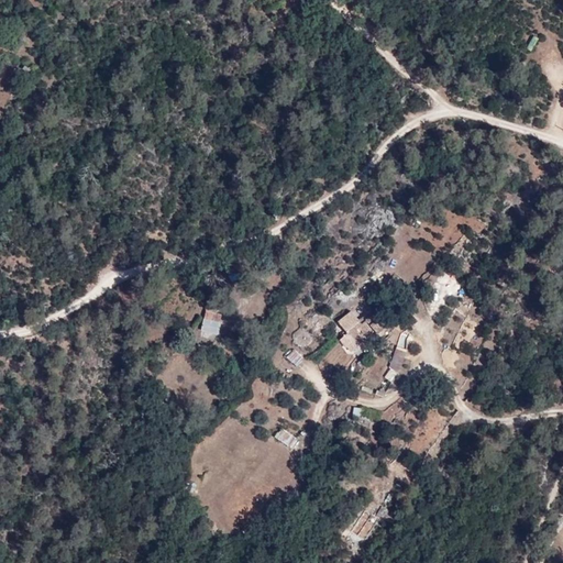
[(531,51),(538,39),(532,36),(526,48),(531,51)]
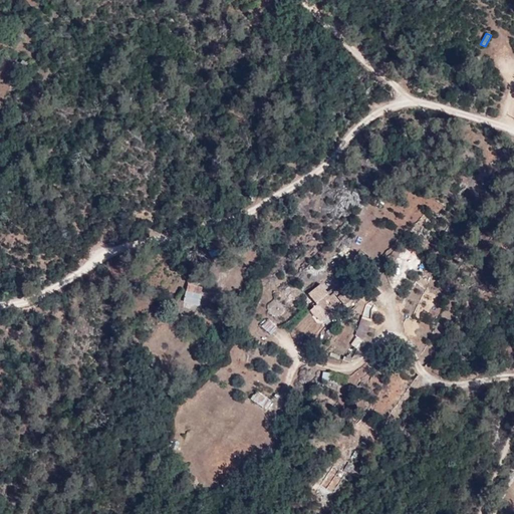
[(343,297),(352,290),(346,283),(344,285),(337,277),(327,285),(320,277),(308,287),(316,297),(311,302),(320,313),(340,294),(343,297)]
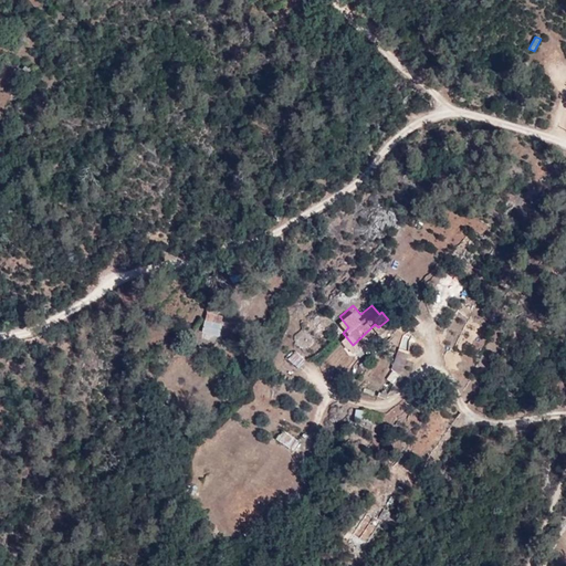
[(221,311),(205,307),(202,326),(217,329),(221,311)]
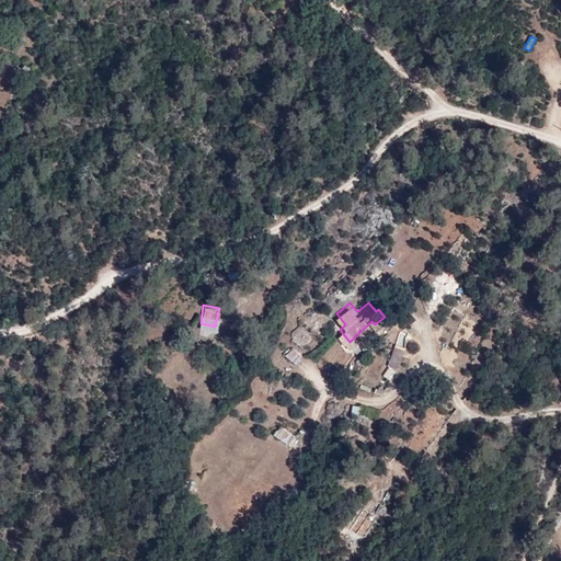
[(302,346),(309,335),(298,328),(290,339),(302,346)]
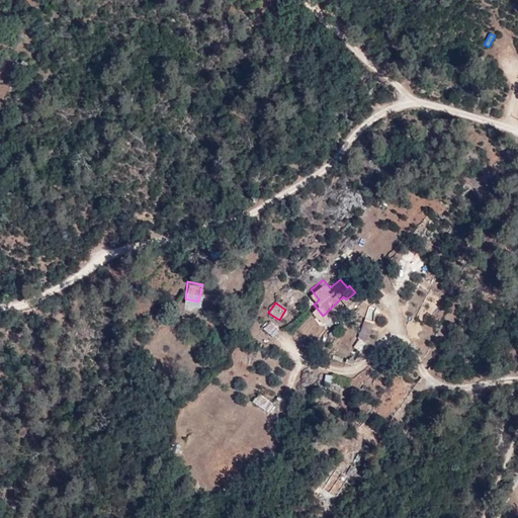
[(366,337),(369,323),(371,315),(364,313),(358,333),(359,334),(366,337)]
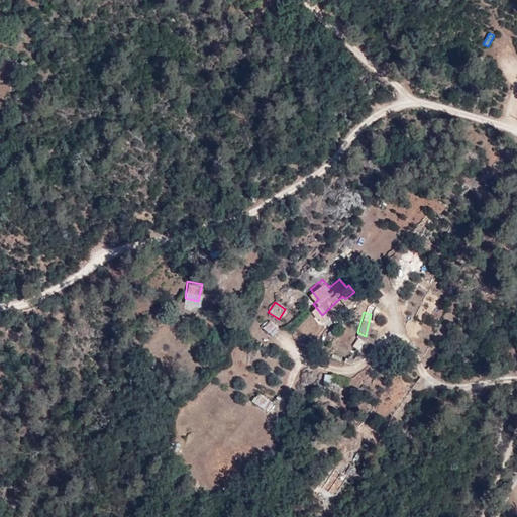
[(270,320),(263,328),(273,337),(280,330),(270,320)]
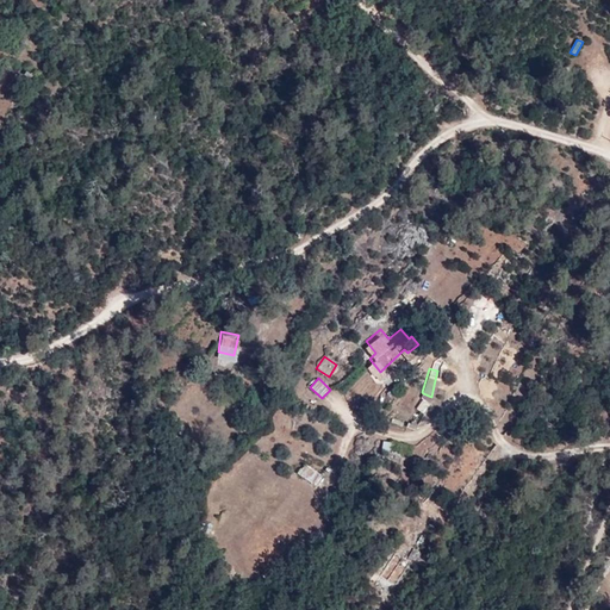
[(423,399),(417,410),(424,414),(430,403),(423,399)]
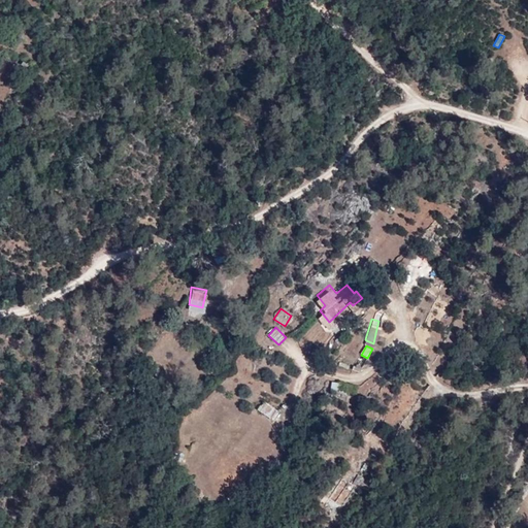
[(330,382),(329,391),(338,392),(339,383),(330,382)]
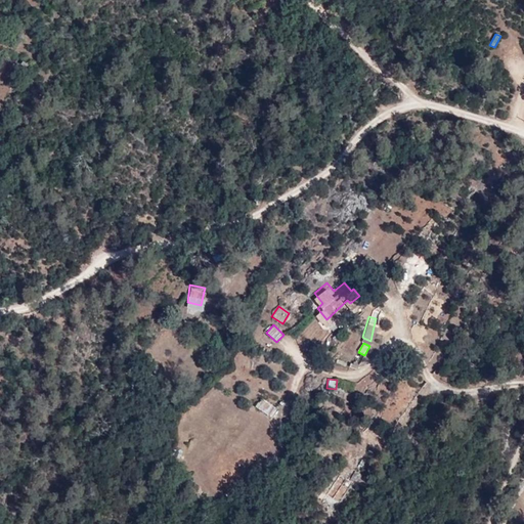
[(262,398),(256,408),(269,417),(275,406),(262,398)]
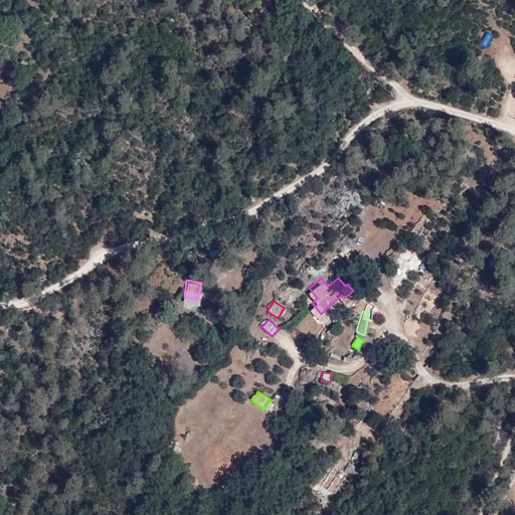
[(334,466),(321,485),(335,494),(354,467),(349,463),(343,472),(334,466)]
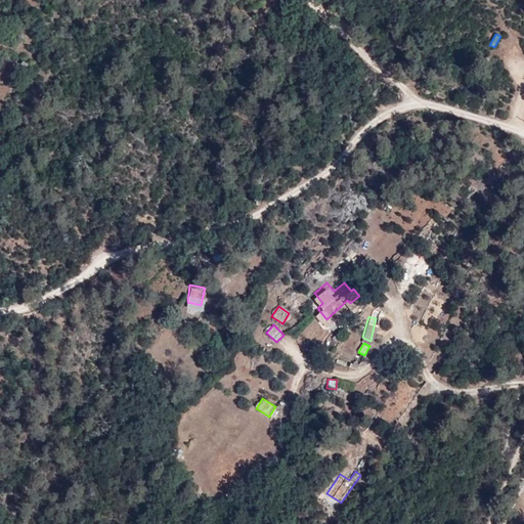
All buildings are outlined.
